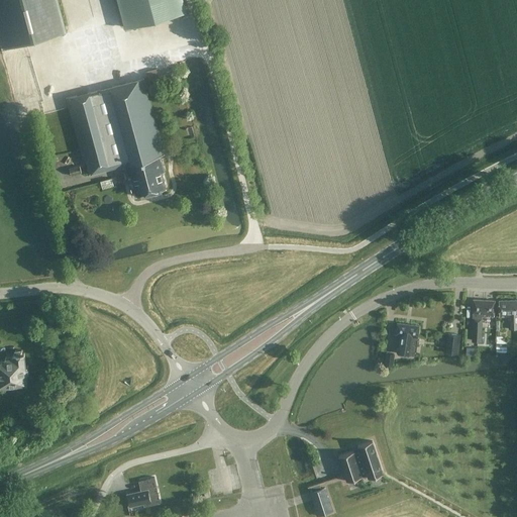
[(0,0),(0,27),(3,37),(5,46),(66,30),(61,8),(58,0),(0,0)]
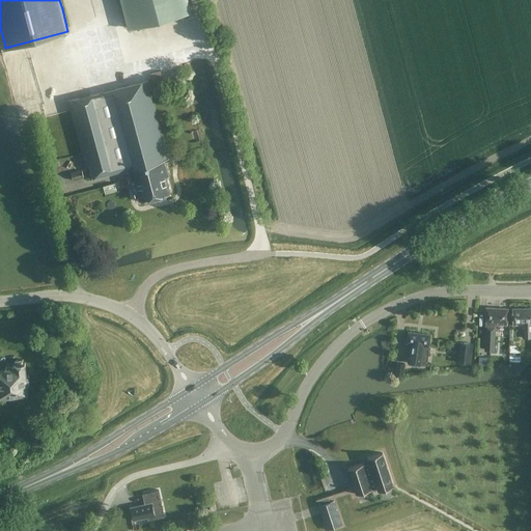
[(188,0),(119,0),(128,28),(191,11),(188,0)]
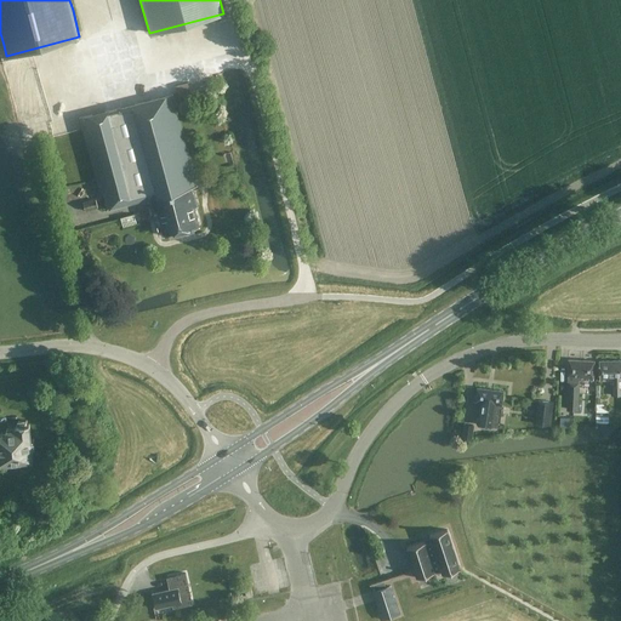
[(187,83),(175,86),(177,96),(191,92),(187,83)]
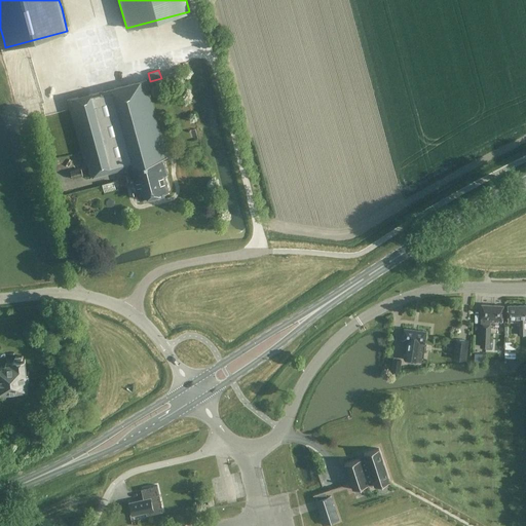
[(86,164),(86,165),(83,166),(82,163),(71,166),(72,170),(70,171),(72,178),(82,176),(82,174),(88,172),(89,178),(127,167),(130,180),(133,179),(139,199),(170,191),(164,176),(167,175),(162,158),(166,157),(146,79),(67,100),(83,165),(86,164)]
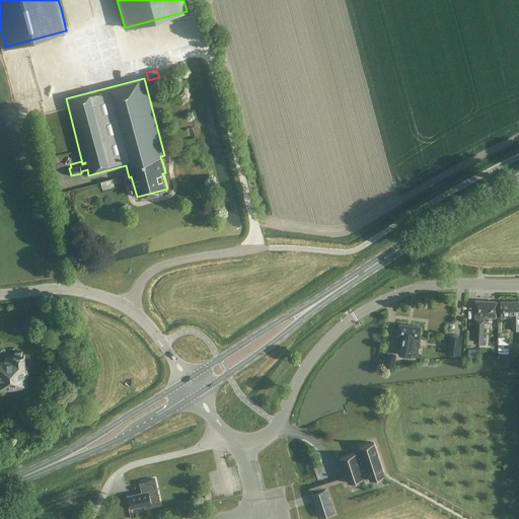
[(114,178),(103,180),(104,190),(116,188),(114,178)]
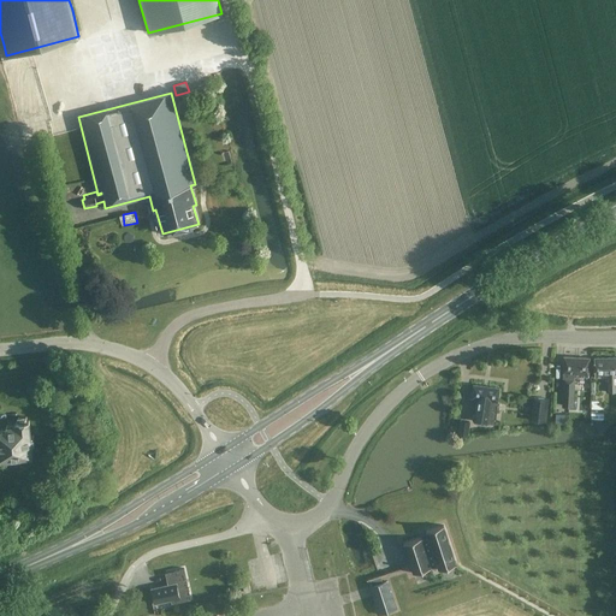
[(576,377),(588,377),(588,357),(563,356),(562,378),(563,378),(562,406),(573,406),(574,379),(576,379),(576,377)]
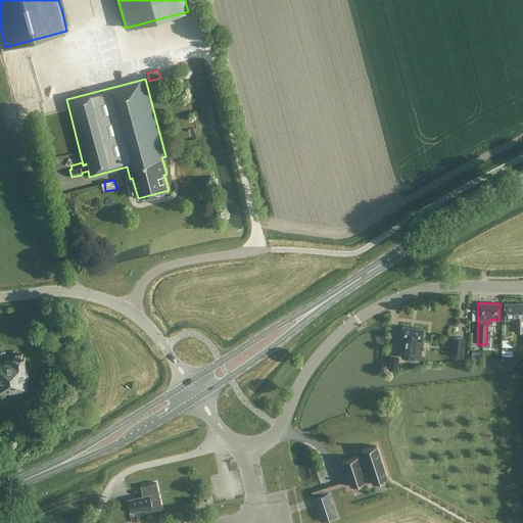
[(522,326),(522,324),(522,302),(504,303),(505,321),(513,320),(514,333),(522,333),(522,326)]
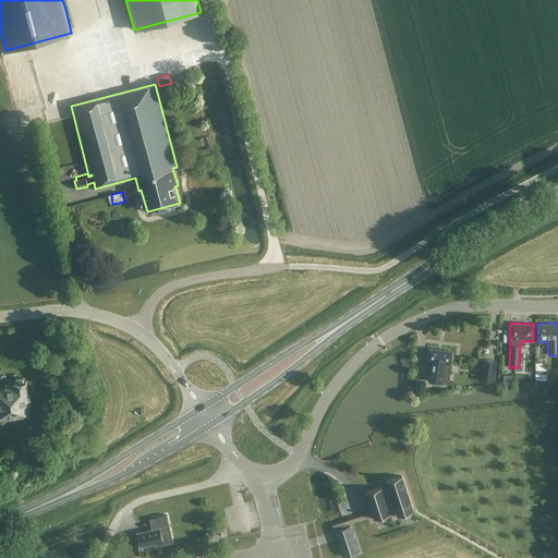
[(428,380),(448,384),(452,351),(428,349),(426,361),(432,361),(428,380)]
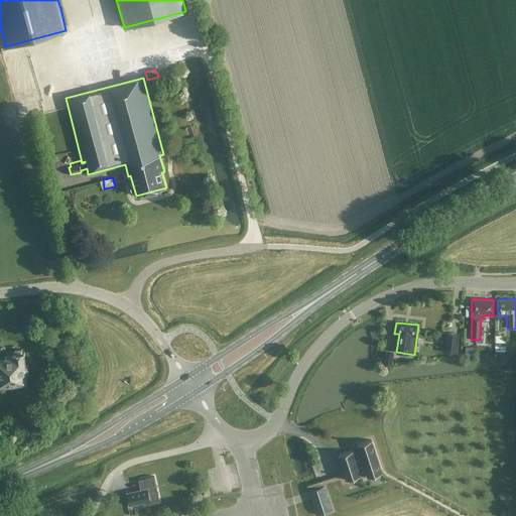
[(443,352),(457,354),(459,334),(446,333),(443,352)]
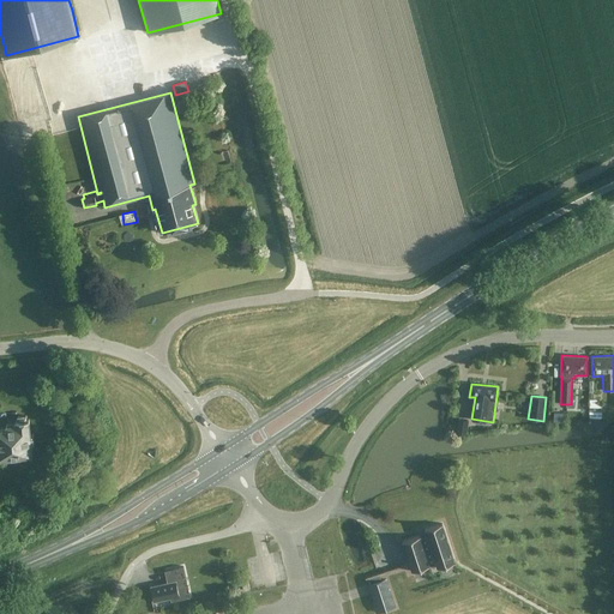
[(601,402),(589,402),(589,417),(601,419),(601,402)]
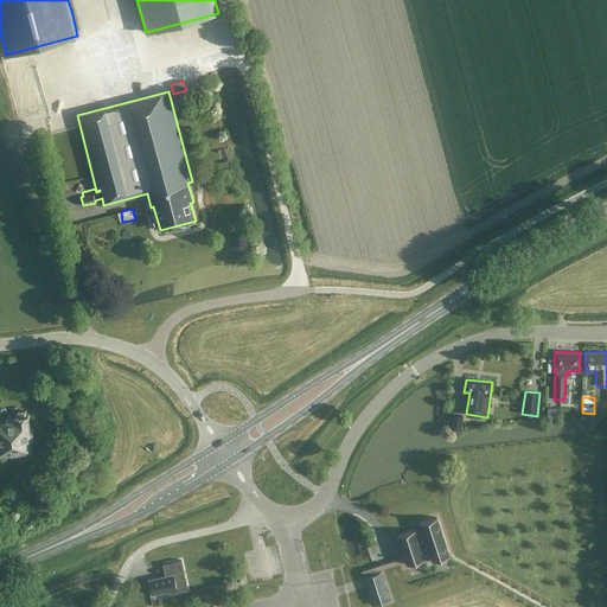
[(557,406),(548,406),(547,415),(556,416),(557,406)]
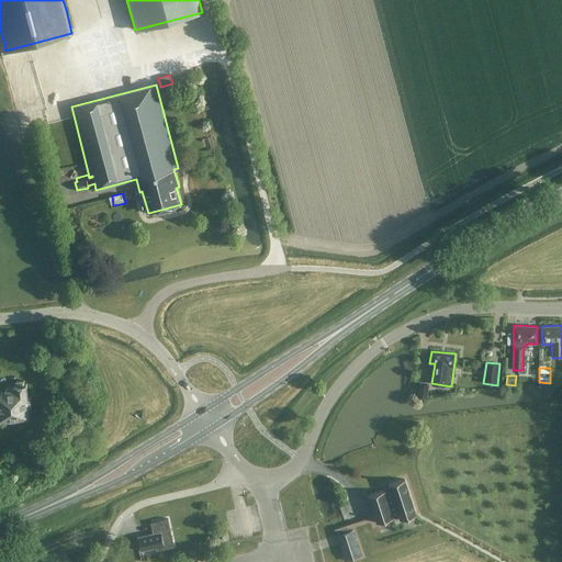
[(24,383),(23,380),(15,381),(17,384),(14,384),(14,386),(6,388),(6,391),(0,391),(0,418),(18,416),(29,415),(27,407),(29,407),(29,405),(31,404),(30,396),(27,396),(26,383),(24,383)]
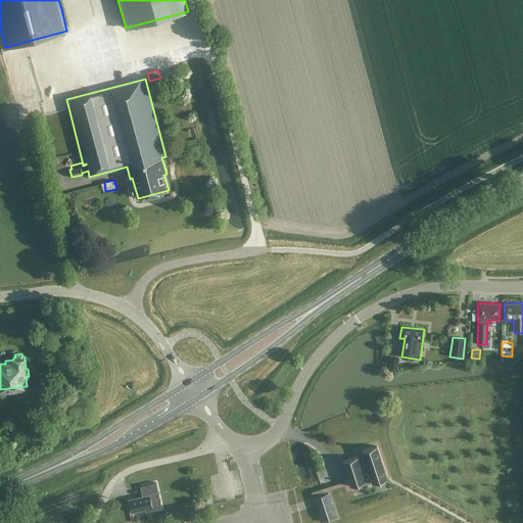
[(388,368),(396,370),(398,358),(390,357),(388,368)]
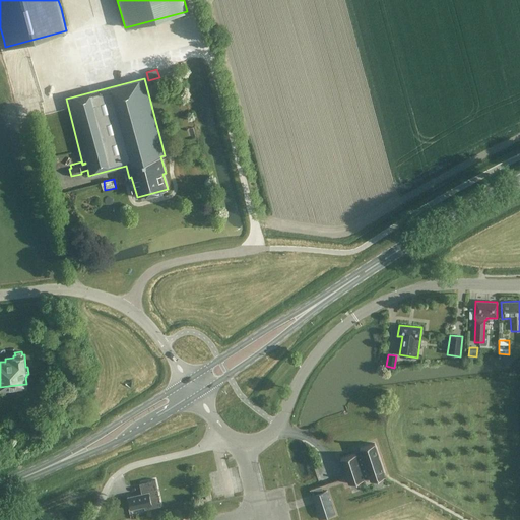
[(385,475),(374,444),(375,444),(374,443),(360,448),(360,449),(362,454),(355,456),(355,454),(340,459),(348,483),(364,478),(369,476),(370,480),(385,476),(385,475)]
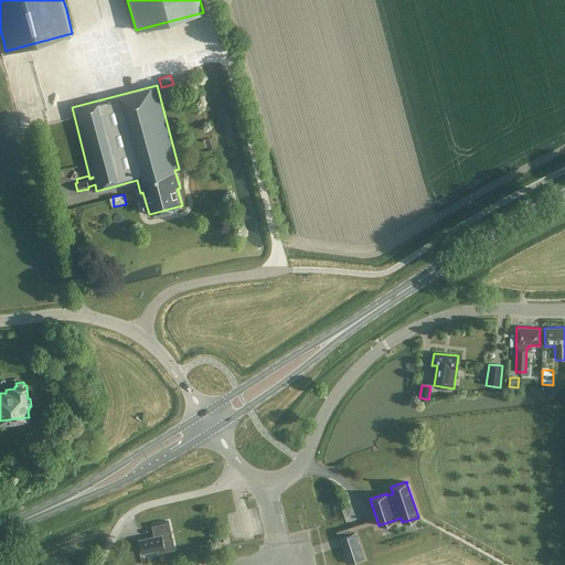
[(174,550),(169,521),(153,524),(157,537),(153,537),(153,536),(139,540),(141,553),(156,550),(157,554),(174,550)]
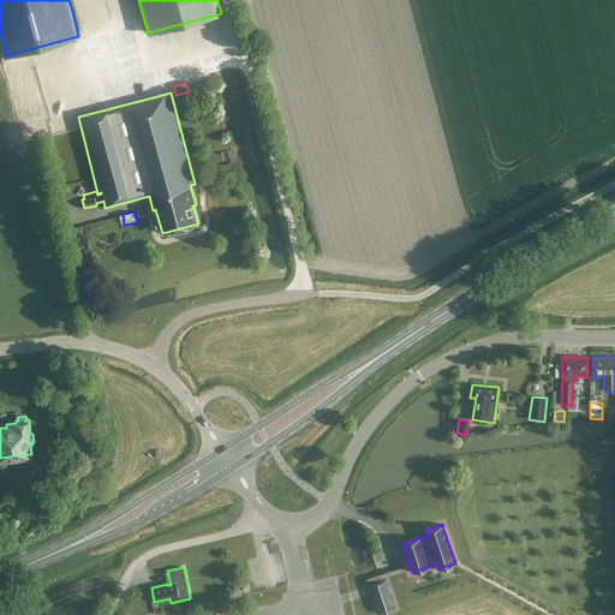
[(371,585),(382,581),(380,574),(377,575),(369,578),(370,580),(371,585)]
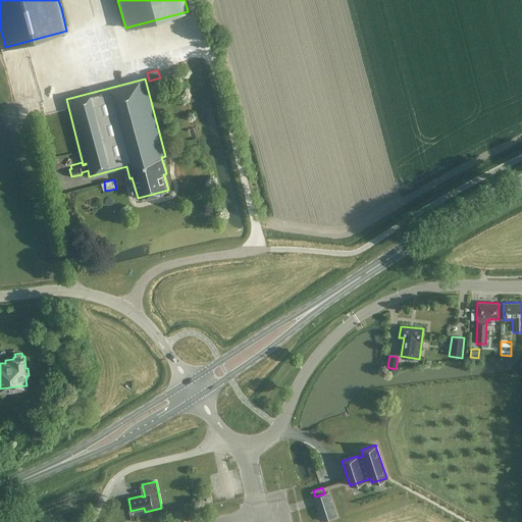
[(334,513),(327,492),(324,493),(315,497),(313,498),(320,518),(334,513)]
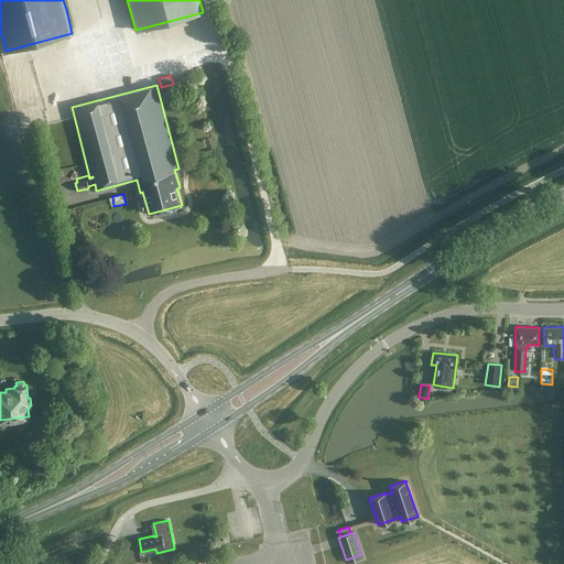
All buildings are outlined.
